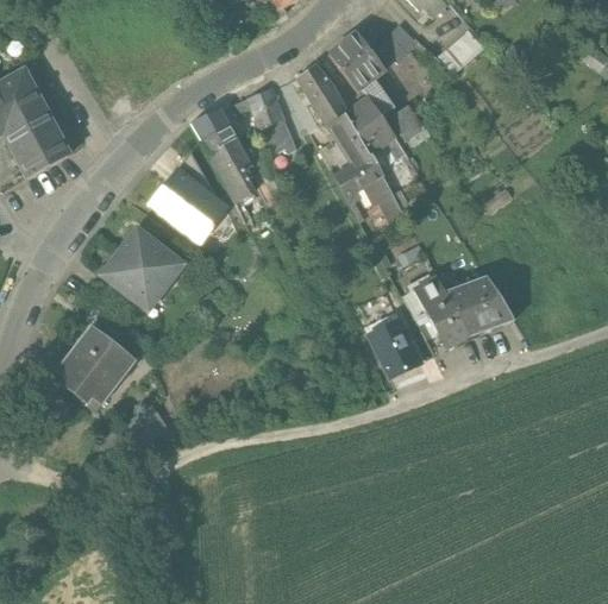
[(281,7),(276,0),(261,0),(264,5),(263,6),(275,26),(290,17),(283,6),(281,7)]
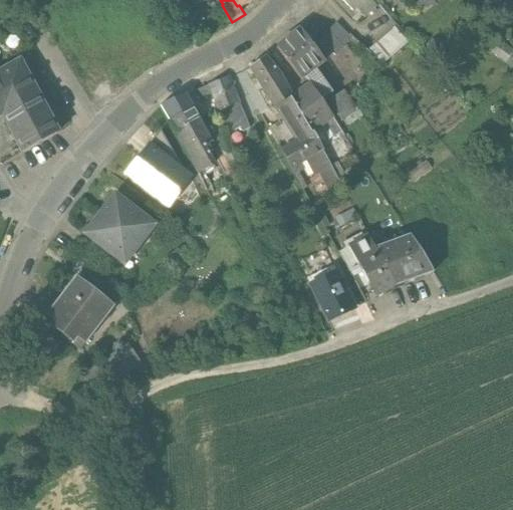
[(338,22),(320,39),(335,54),(353,37),(338,22)]
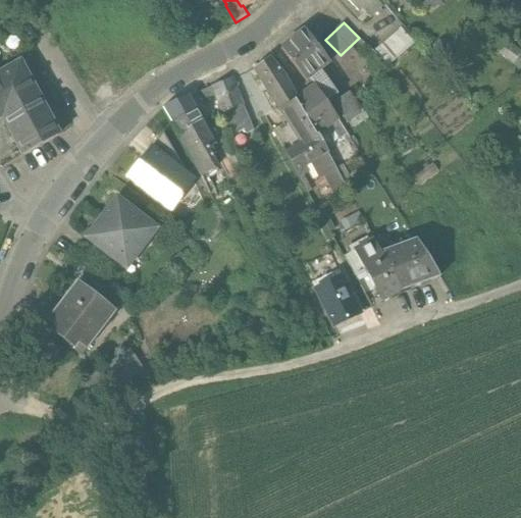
[(400,24),(374,47),(387,63),(414,40),(400,24)]
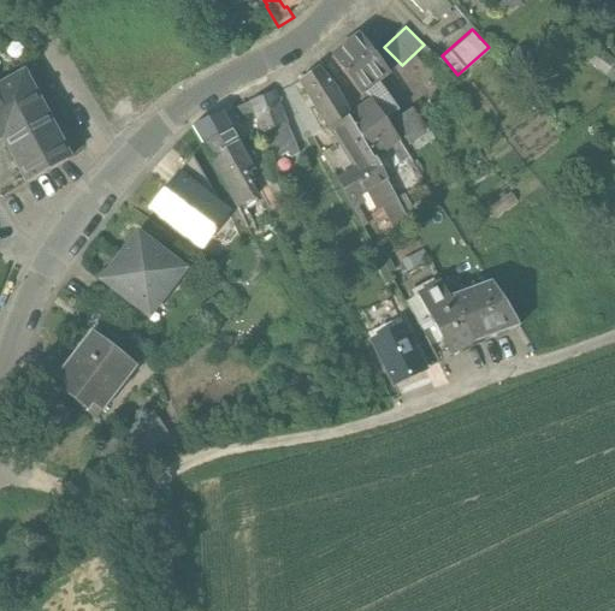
[(360,93),(373,83),(376,85),(390,75),(361,37),(333,58),(360,93)]
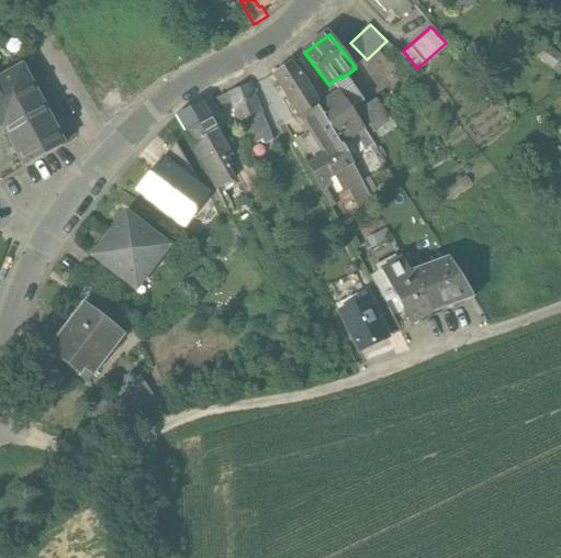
[(304,115),(322,104),(313,89),(292,59),(275,71),(304,115)]
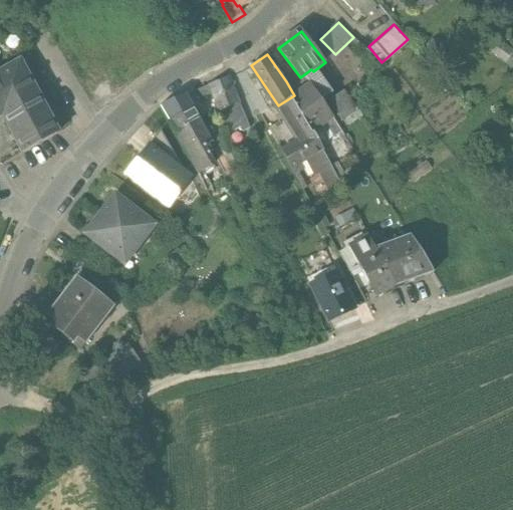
[(19,61),(0,71),(0,107),(4,115),(24,151),(57,132),(19,61)]
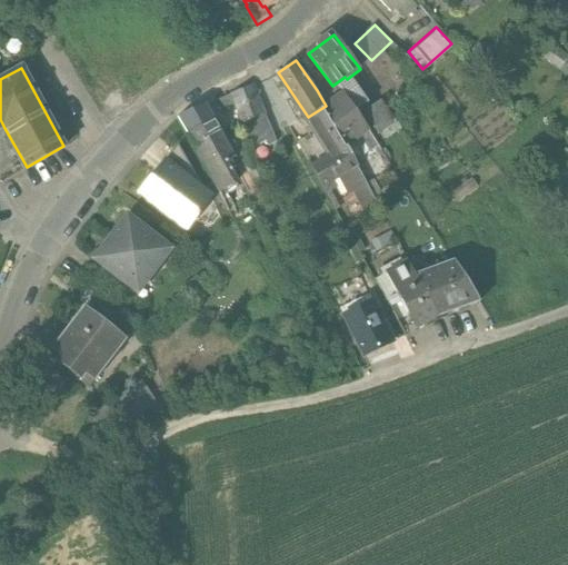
[(263,112),(266,111),(259,97),(255,82),(235,90),(243,119),(245,121),(263,112)]
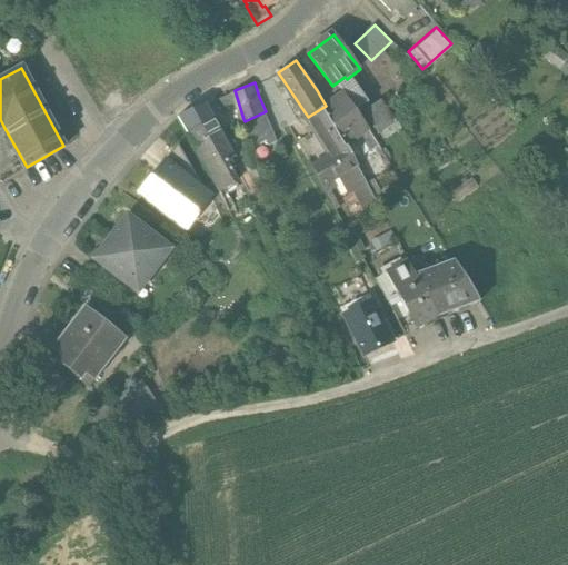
[(334,119),(332,120),(357,165),(359,162),(358,159),(376,147),(380,144),(357,109),(345,92),(327,105),(334,119)]
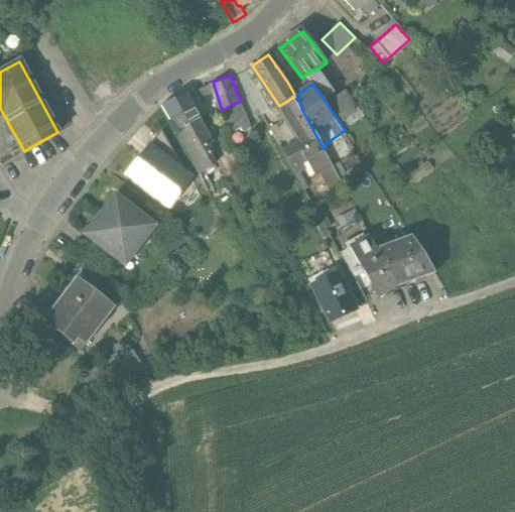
[(334,102),(345,119),(362,109),(348,91),(334,102)]
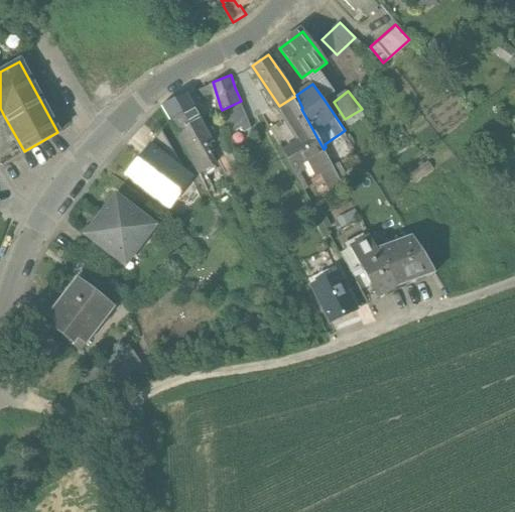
[(186,93),(163,103),(171,117),(194,105),(186,93)]
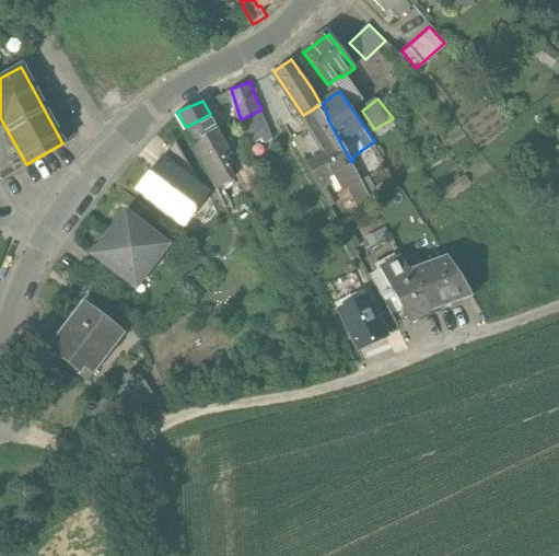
[(312,127),(327,118),(321,104),(303,115),(312,127)]
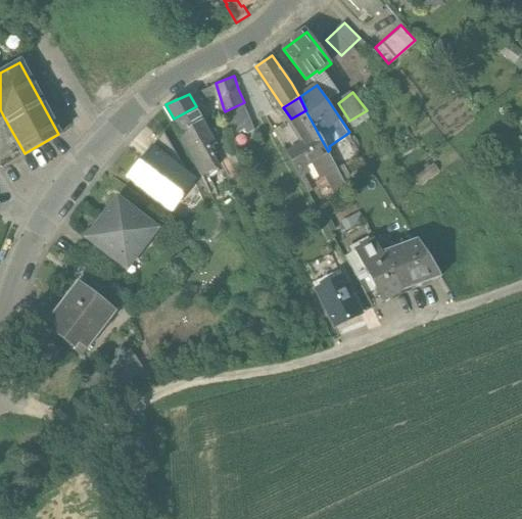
[(230,125),(243,118),(247,115),(242,103),(225,111),(230,125)]
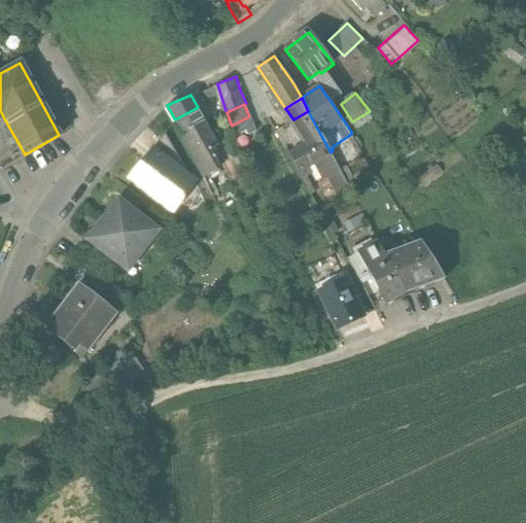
[(198,107),(175,119),(182,132),(205,119),(198,107)]
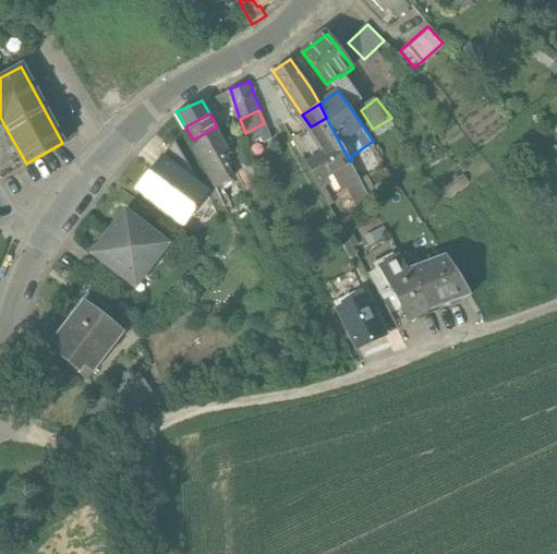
[(324,178),(350,161),(326,118),(311,127),(325,149),(317,154),(315,151),(305,156),(318,181),(324,178)]
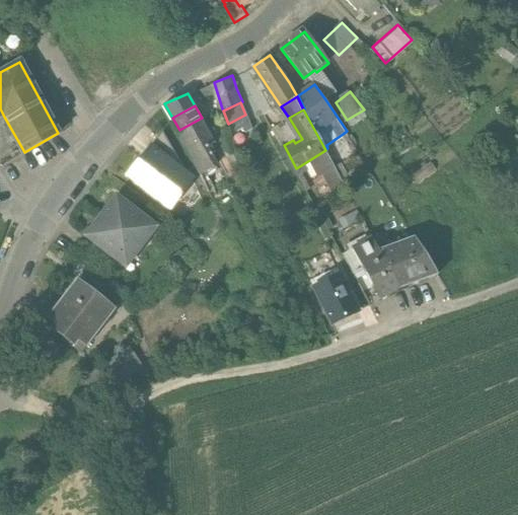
[(228,124),(231,132),(244,125),(241,117),(228,124)]
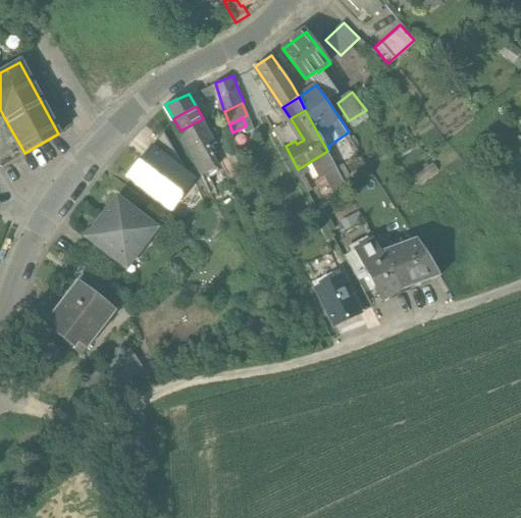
[(203,118),(180,131),(195,154),(214,143),(216,142),(203,118)]
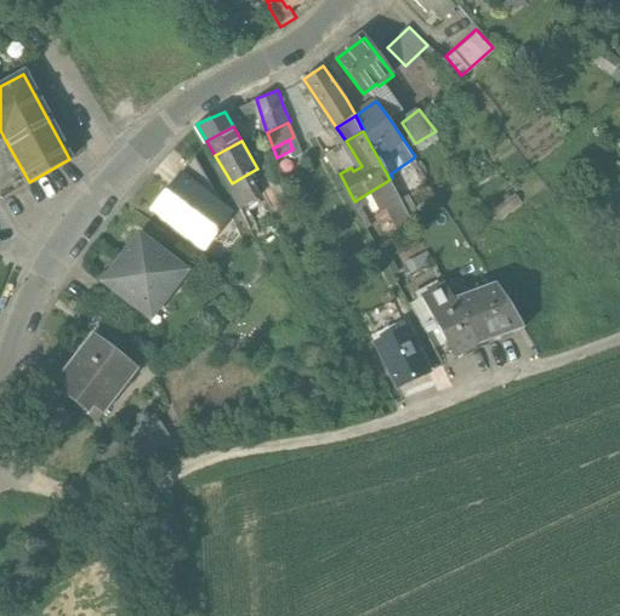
[(293,149),(296,157),(303,153),(299,144),(293,149)]
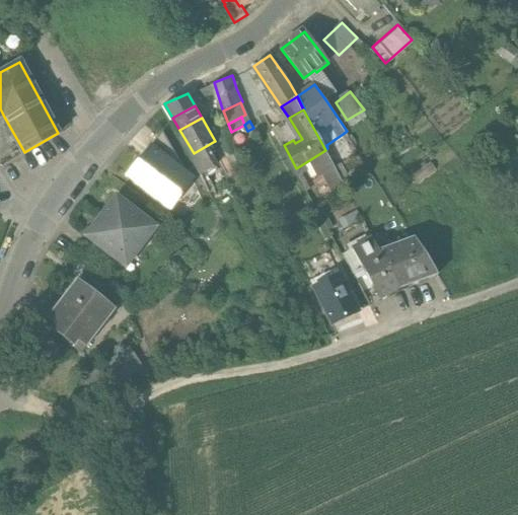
[(163,129),(151,144),(170,159),(168,161),(180,170),(183,165),(163,129)]
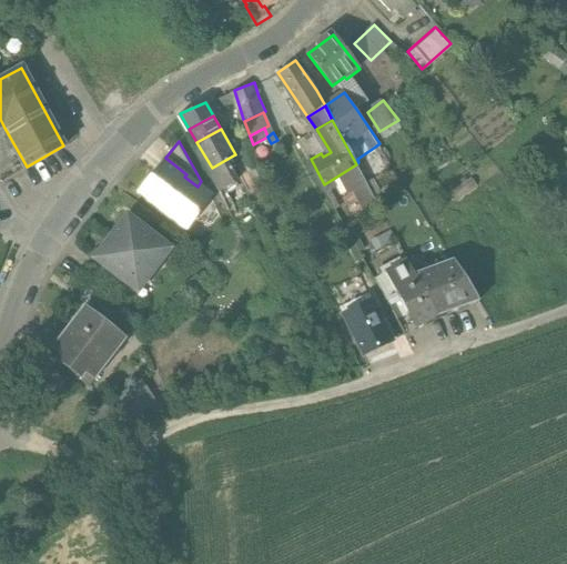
[(256,168),(262,165),(253,144),(242,151),(247,165),(254,162),(256,168)]
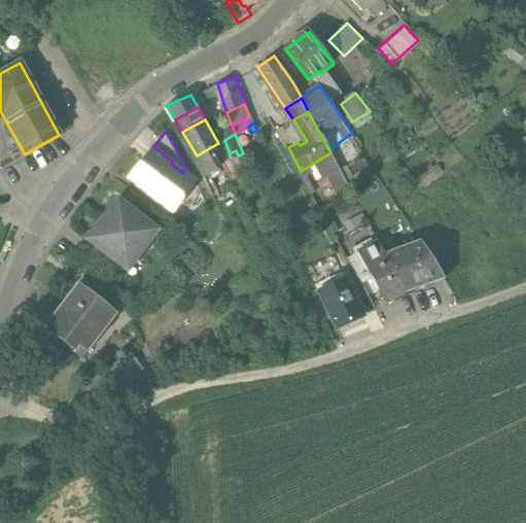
[(216,144),(197,155),(203,167),(204,174),(209,183),(229,173),(222,162),(222,155),(216,144)]
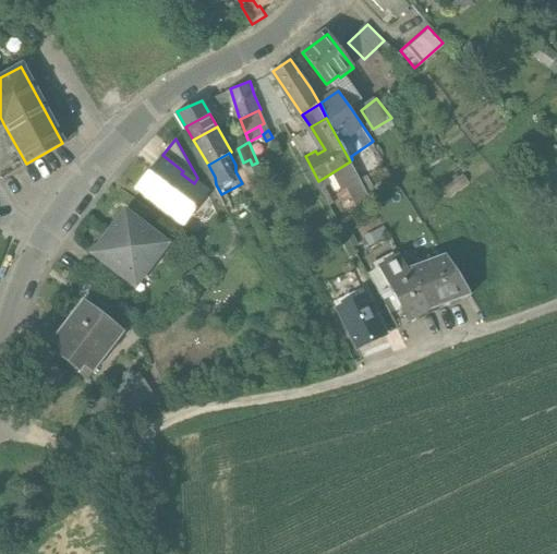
[(205,192),(194,183),(181,173),(183,171),(162,155),(138,187),(183,220),(193,207),(194,208),(196,206),(194,205),(205,192)]
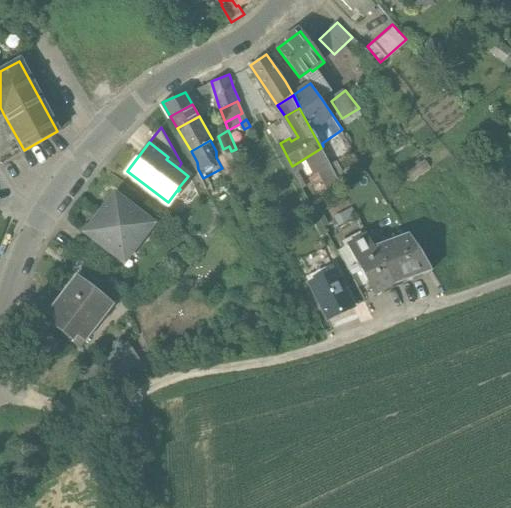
[(343,186),(329,162),(320,167),(333,192),(343,186)]
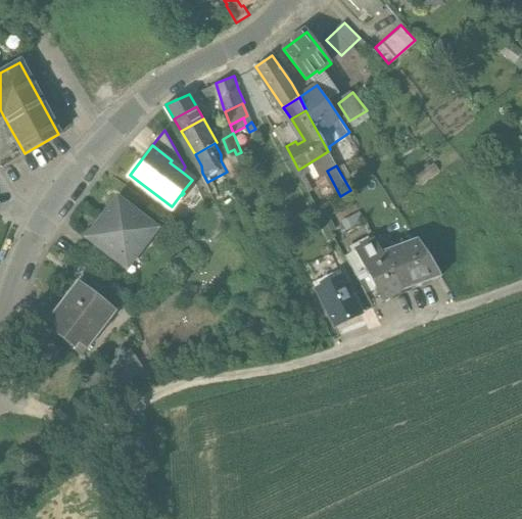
[(307,173),(303,167),(298,170),(301,176),(307,173)]
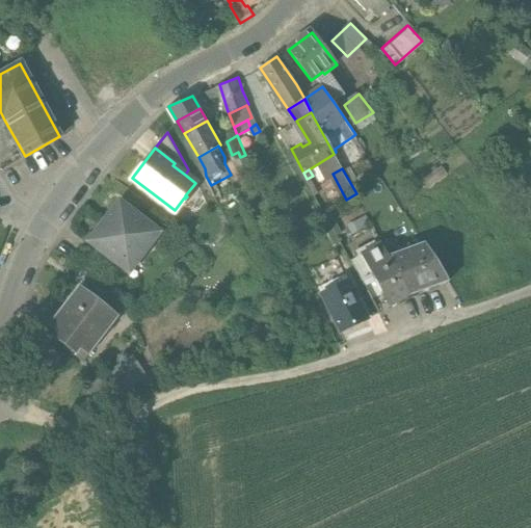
[(159,230),(121,200),(89,239),(128,269),(159,230)]
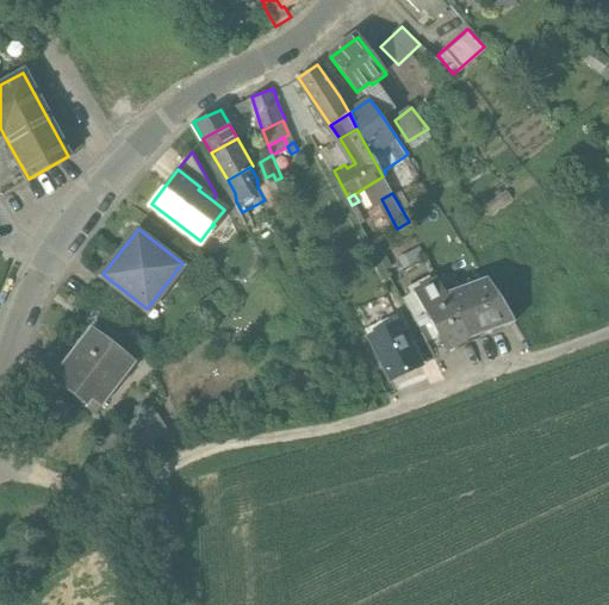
[(448,295),(439,278),(415,289),(439,335),(447,348),(470,336),(448,295)]
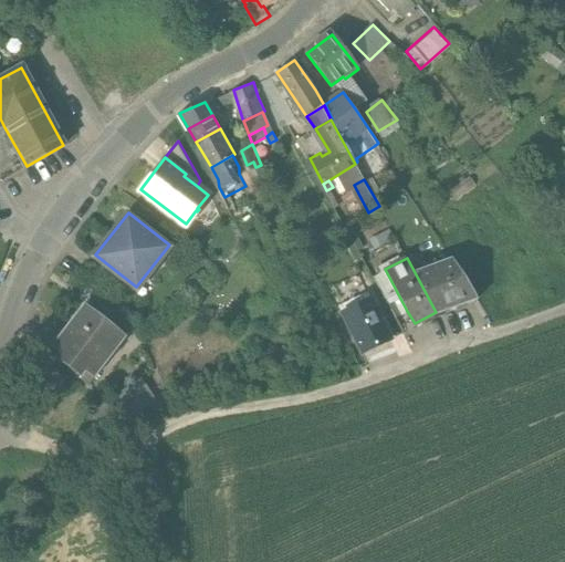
[(452,260),(416,274),(436,312),(477,298),(452,260)]
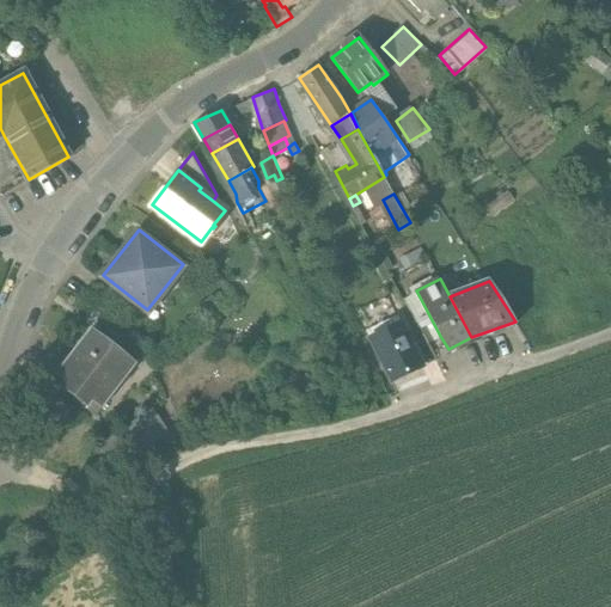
[(440,336),(416,290),(403,298),(428,343),(440,336)]
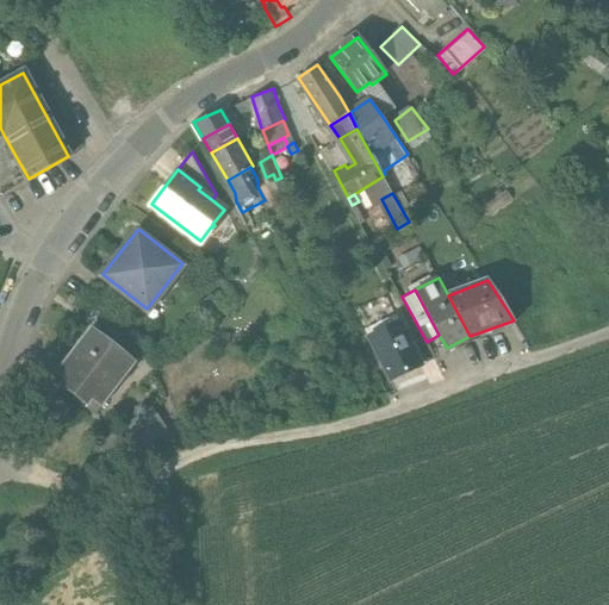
[(397,316),(367,331),(392,379),(428,361),(420,347),(415,349),(402,323),(401,324),(397,316)]
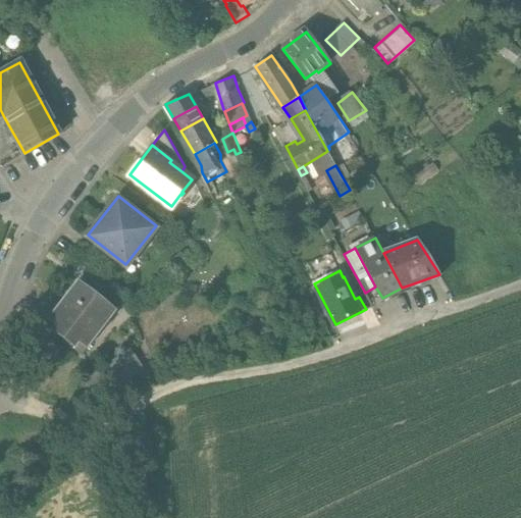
[(116,310),(77,279),(48,318),(57,324),(52,331),(82,355),(116,310)]
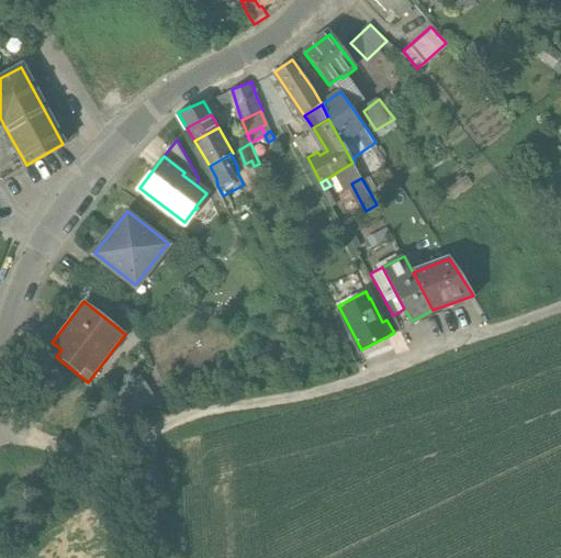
[(142,375),(89,410),(104,432),(156,398),(142,375)]
